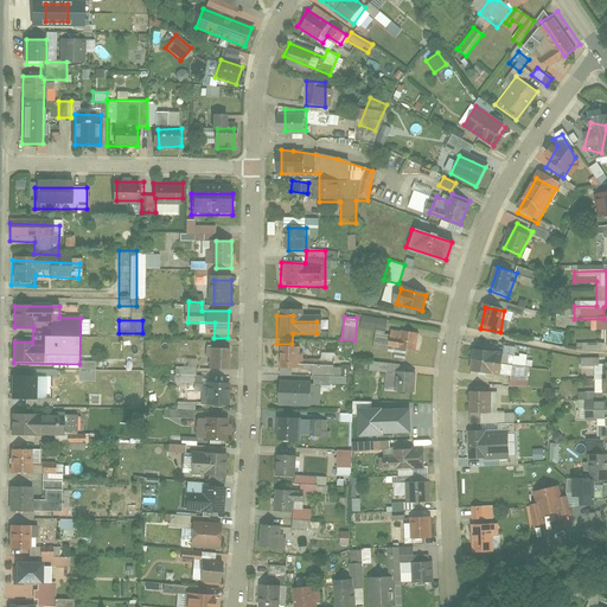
[(421,356),(421,334),(404,334),(404,356),(421,356)]
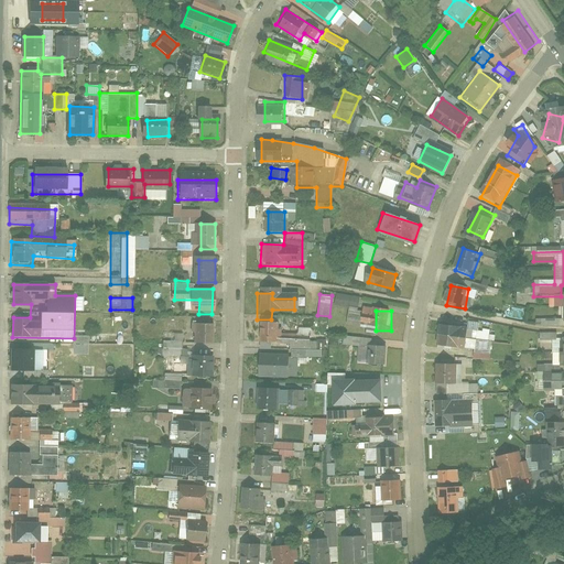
[(214,324),(188,324),(188,343),(214,343),(214,324)]
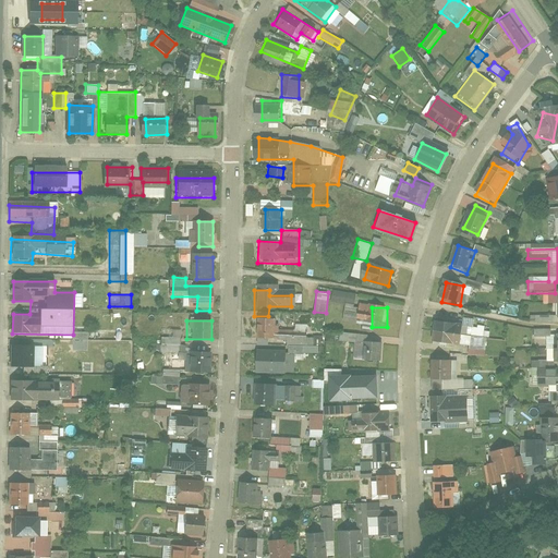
[(294,331),(264,331),(264,323),(254,323),(254,341),(281,341),(281,346),(295,346),(294,331)]
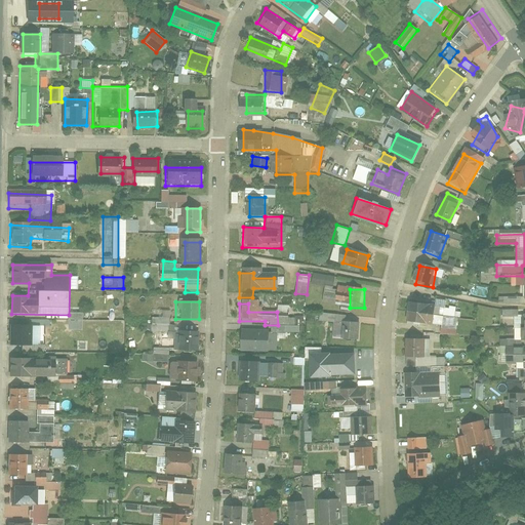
[(436,326),(437,308),(416,307),(416,326),(436,326)]
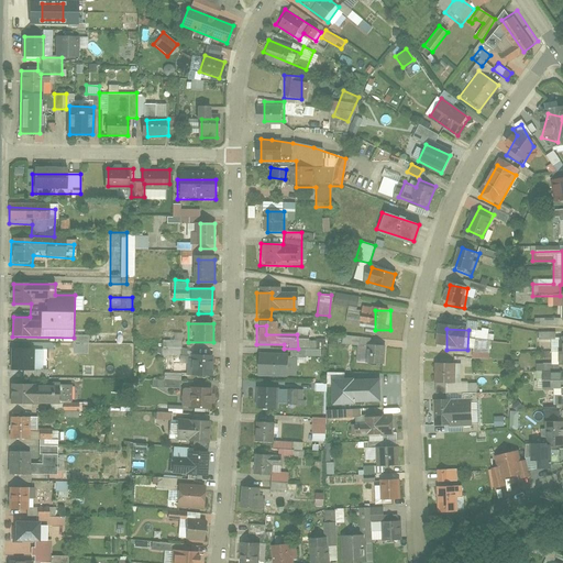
[(162,340),(162,355),(180,356),(180,333),(169,333),(169,340),(162,340)]
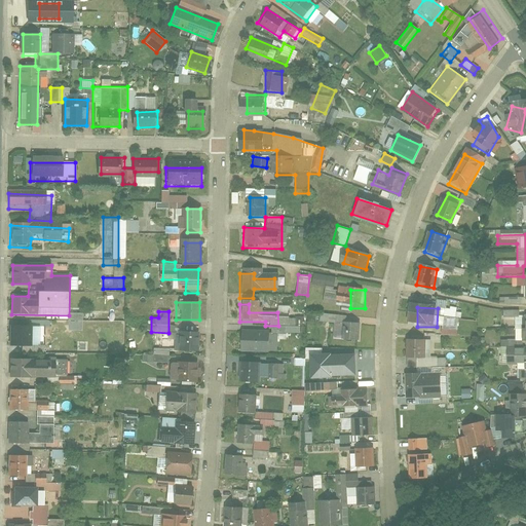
[(361,339),(361,323),(347,323),(347,339),(361,339)]
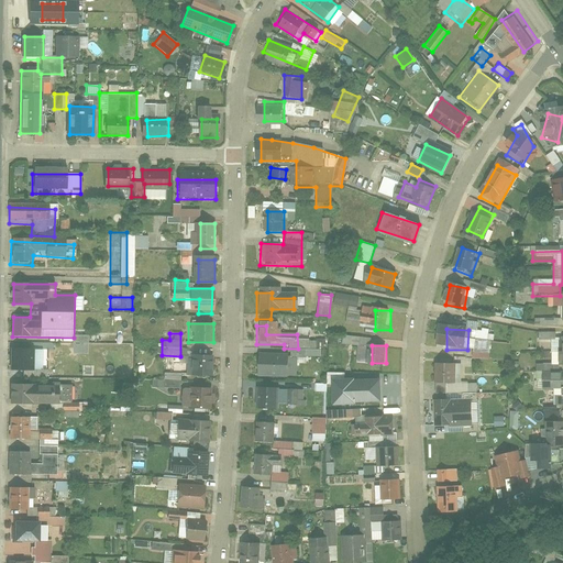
[(35,368),(35,351),(11,351),(11,367),(35,368)]
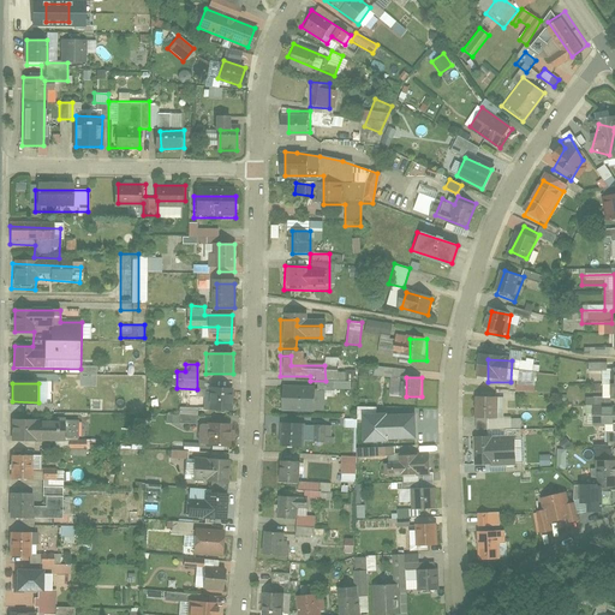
[(316,387),(280,387),(281,406),(316,405),(316,387)]
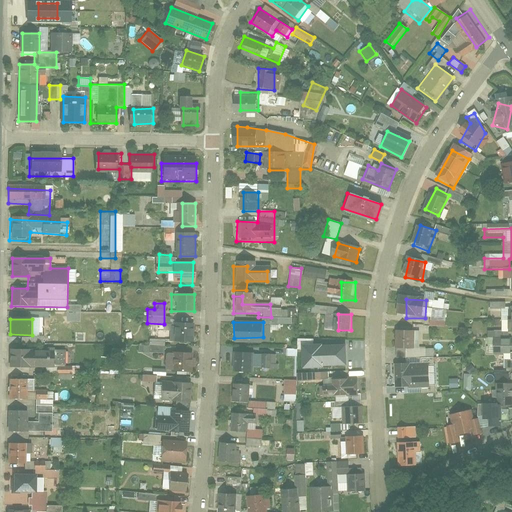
[(193,327),(163,327),(163,343),(193,343),(193,327)]
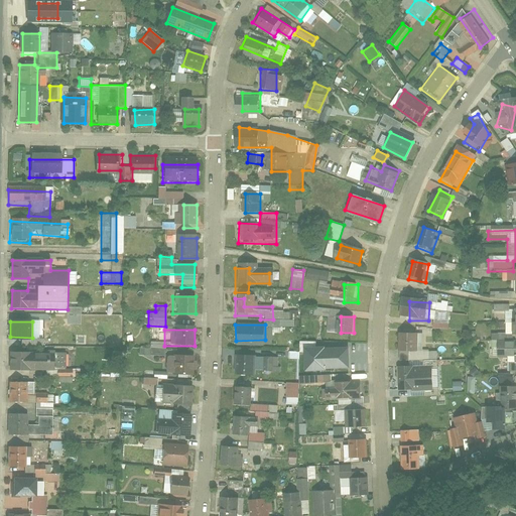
[(419,359),(419,334),(401,335),(401,359),(419,359)]
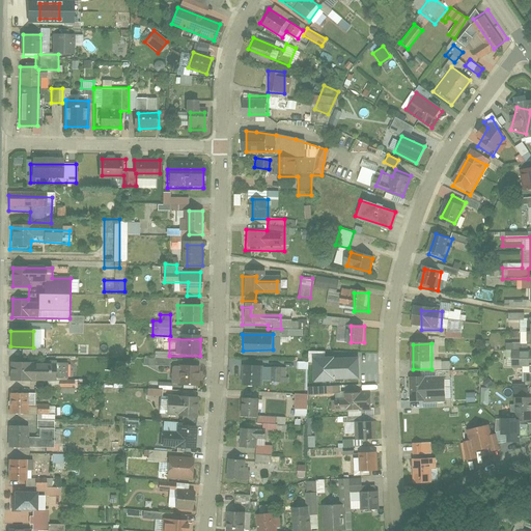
[(357,357),(314,358),(315,378),(333,378),(333,374),(357,373),(357,357)]
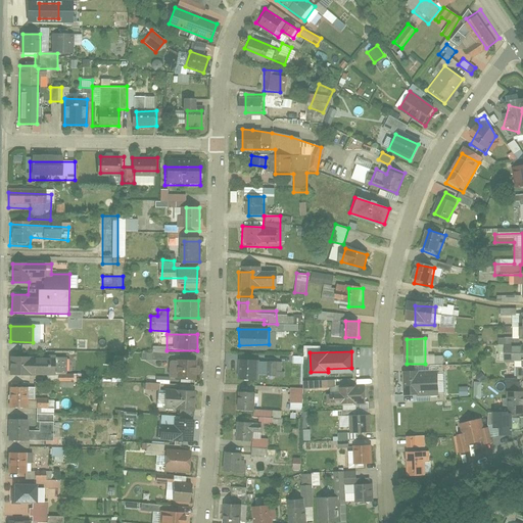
[(522,351),(509,351),(509,363),(522,363),(522,351)]
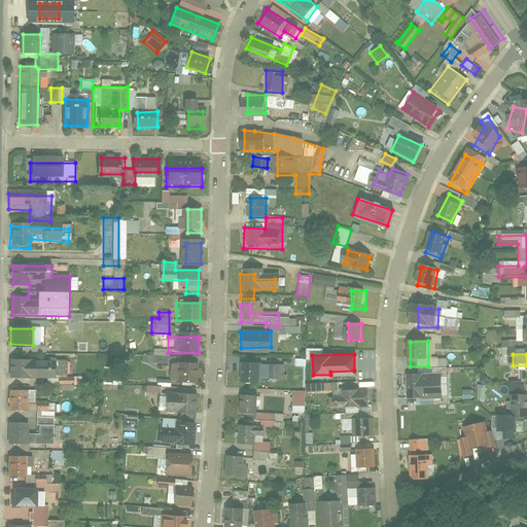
[(62,360),(13,360),(13,378),(51,378),(51,386),(62,386),(62,360)]
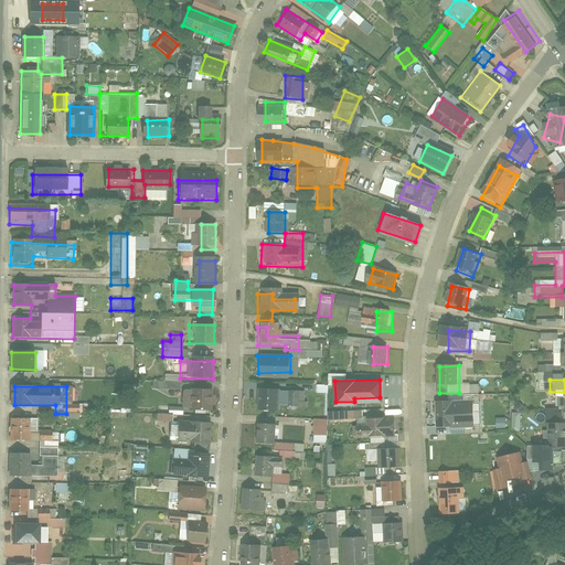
[(280,391),(264,390),(263,411),(278,412),(280,391)]
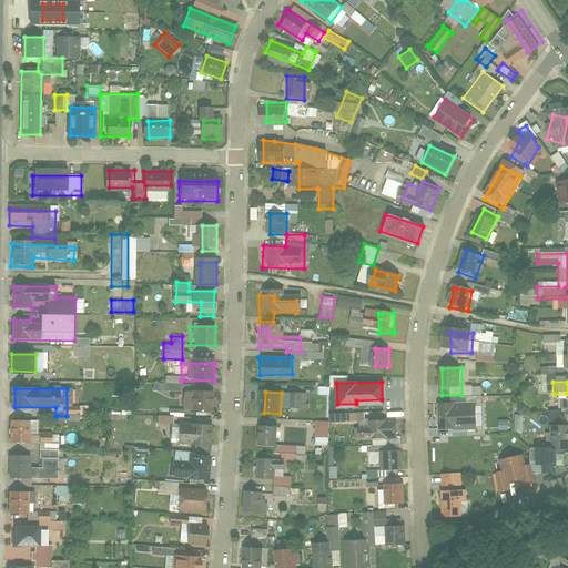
[(213,394),(179,393),(179,415),(212,415),(213,394)]
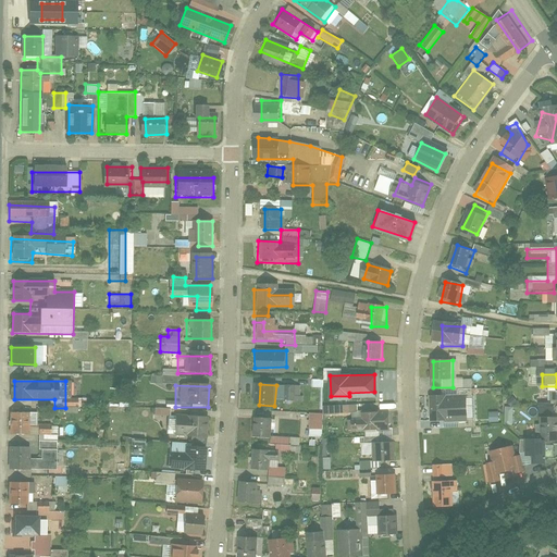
[(299,386),(284,386),(284,400),(301,401),(301,396),(299,394),(299,386)]
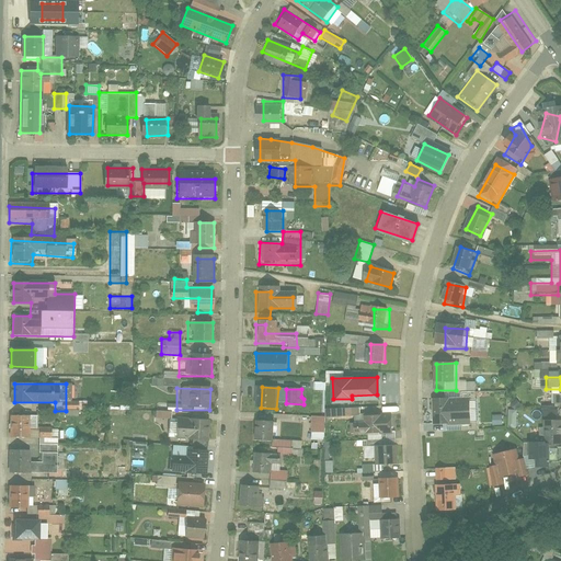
[(345,401),(345,415),(366,415),(366,401),(345,401)]
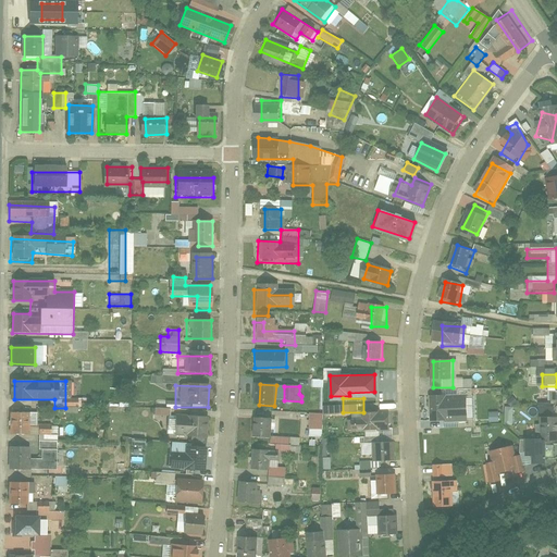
[(470,421),(470,403),(432,404),(432,422),(470,421)]
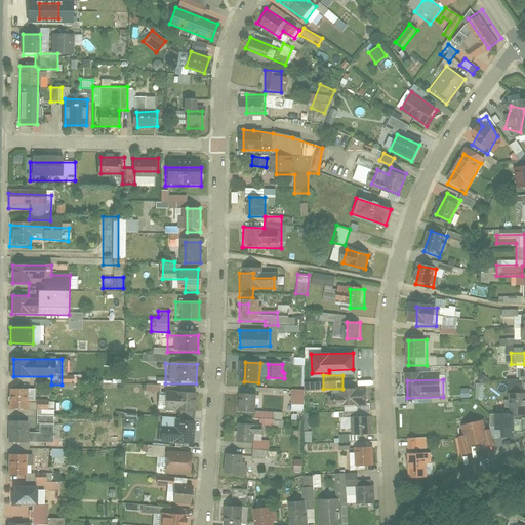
[(483,400),(483,384),(475,384),(475,400),(483,400)]
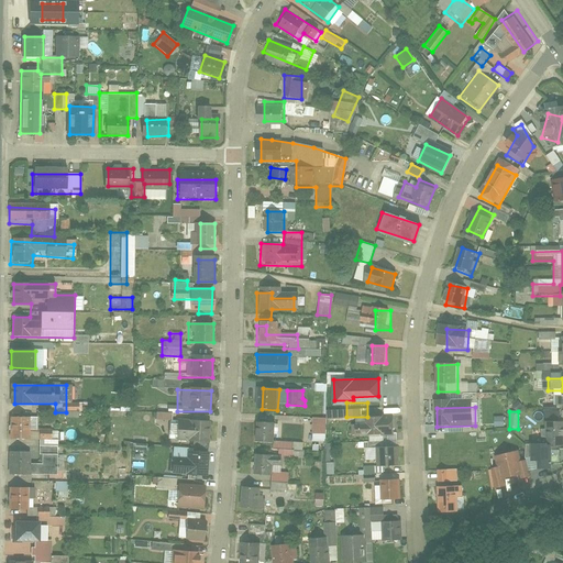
[(495,427),(504,427),(504,417),(495,417),(495,427)]
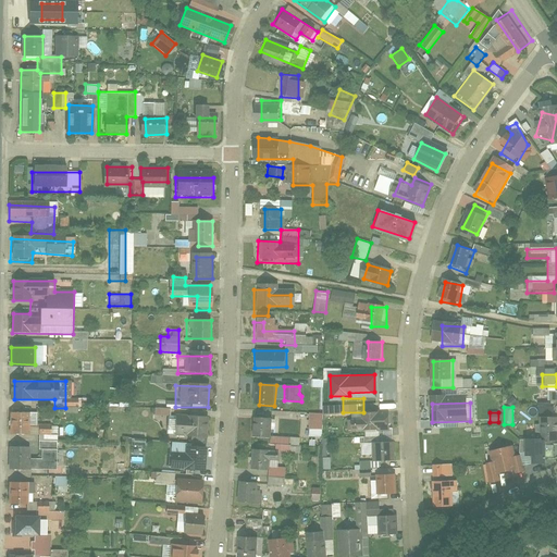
[(383,432),(383,413),(366,413),(366,432),(383,432)]
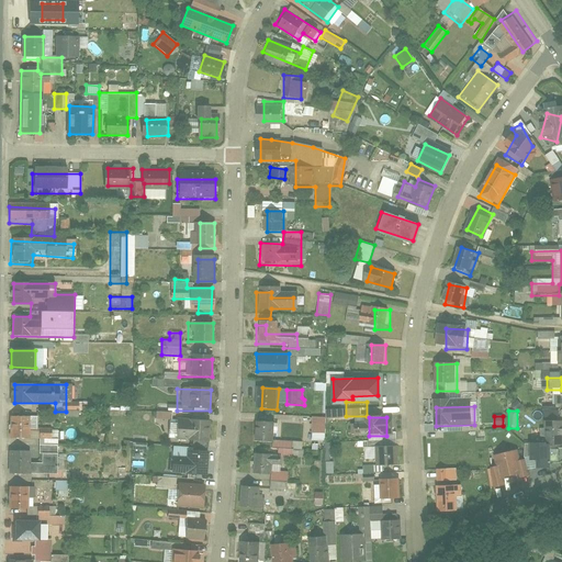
[(58,428),(29,428),(29,418),(12,418),(12,440),(47,440),(47,463),(29,463),(29,450),(12,450),(12,475),(58,475),(58,428)]
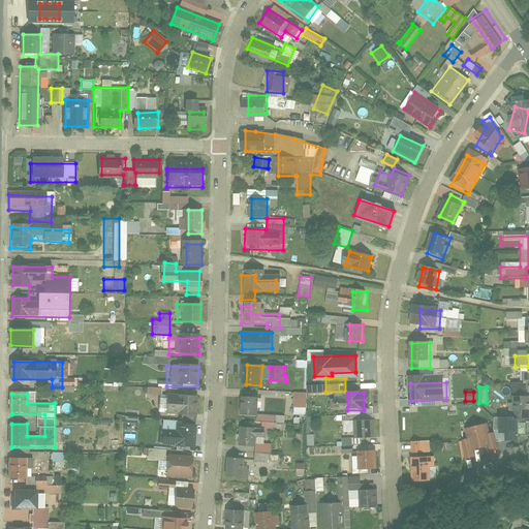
[(305,395),(293,394),(293,406),(305,406),(305,395)]
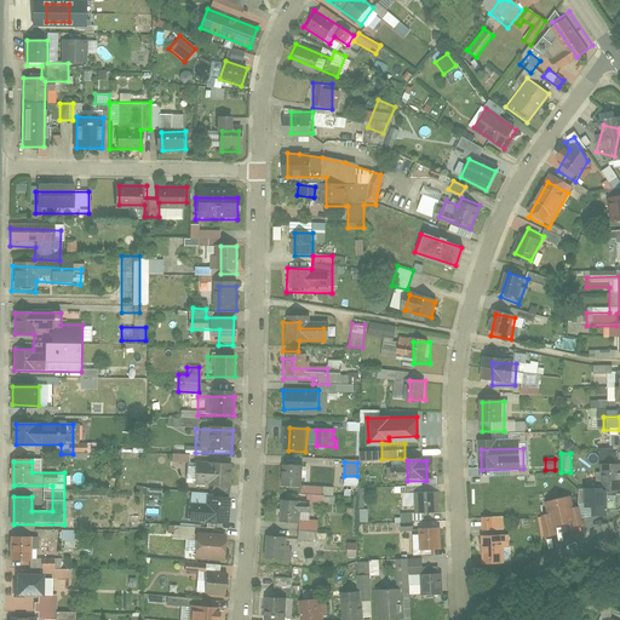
[(230,466),(184,466),(184,491),(230,491),(230,466)]
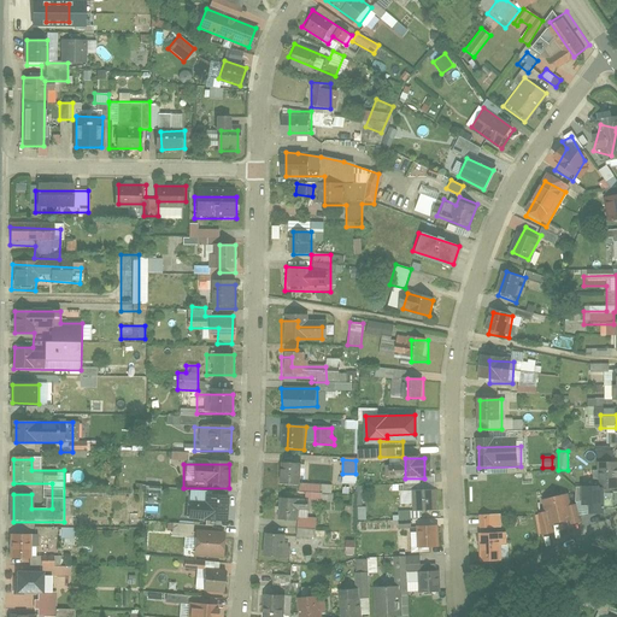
[(303,465),(286,465),(286,488),(303,488),(303,465)]
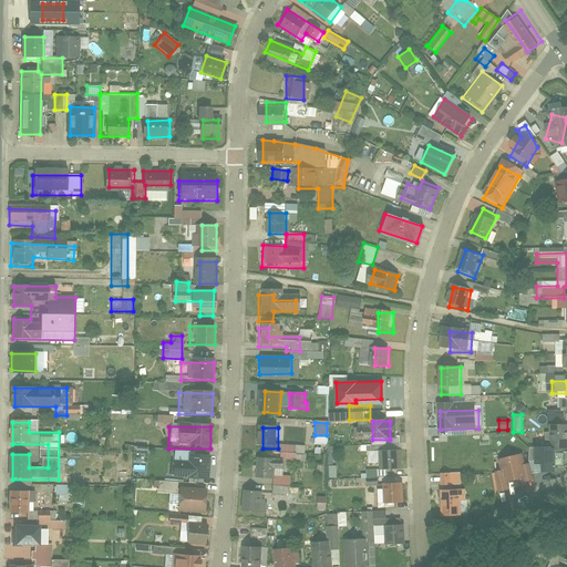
[(566,429),(549,428),(548,446),(566,446),(566,429)]
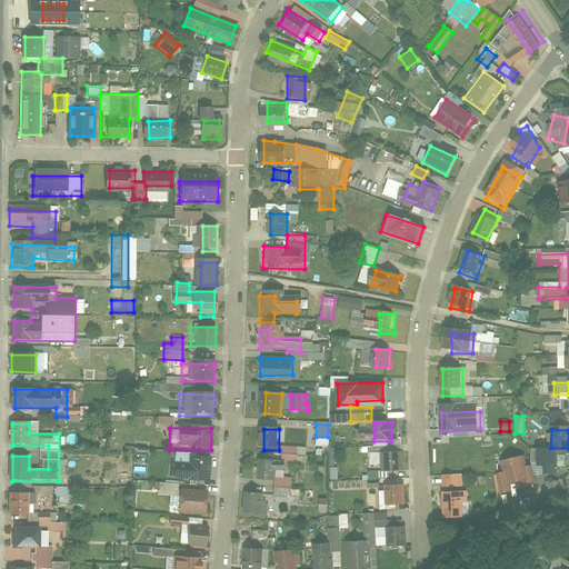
[(403,449),(386,449),(386,476),(403,476),(403,449)]
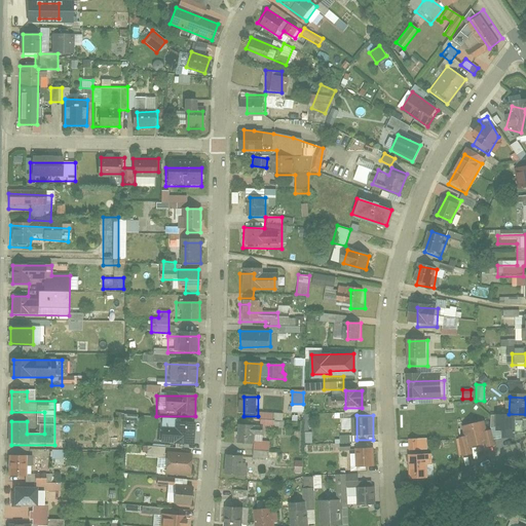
[(508,416),(494,415),(493,425),(508,426),(508,416)]
